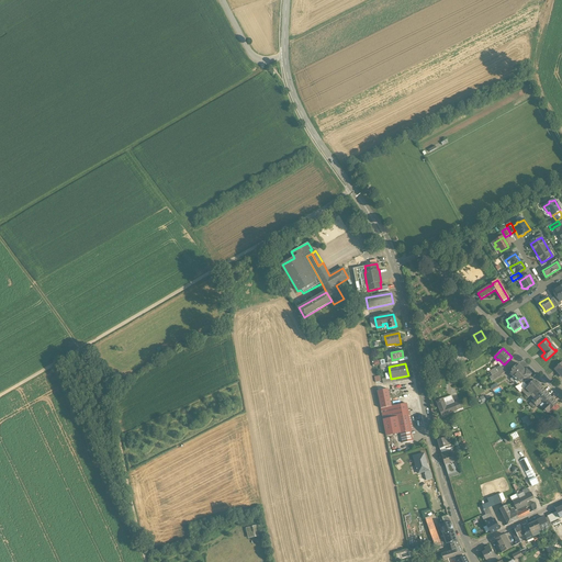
[(518,364),(516,367),(515,367),(513,369),(509,373),(516,380),(517,379),(525,371),(518,364)]
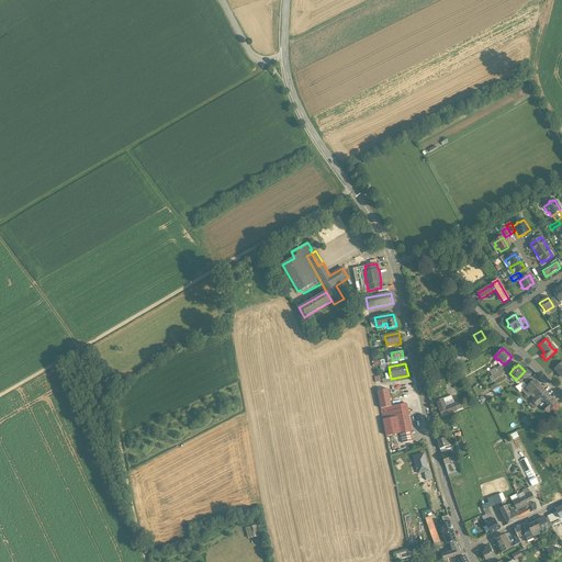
[(531,374),(526,370),(525,371),(517,379),(519,381),(523,380),(529,377),(530,377),(531,374)]
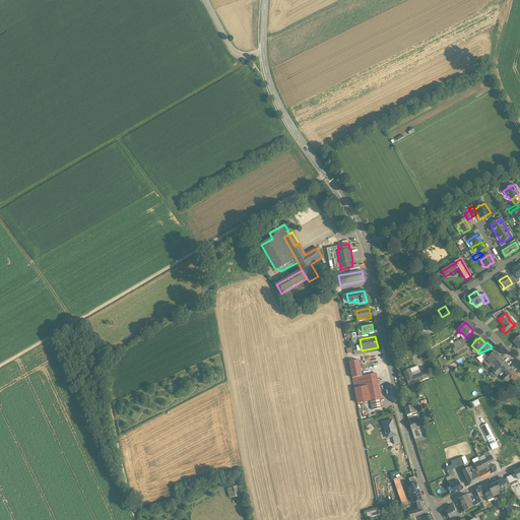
[(495,352),(491,354),(488,358),(485,360),(492,366),(494,364),(497,367),(499,370),(505,364),(500,358),(501,358),(497,353),(497,354),(495,352)]
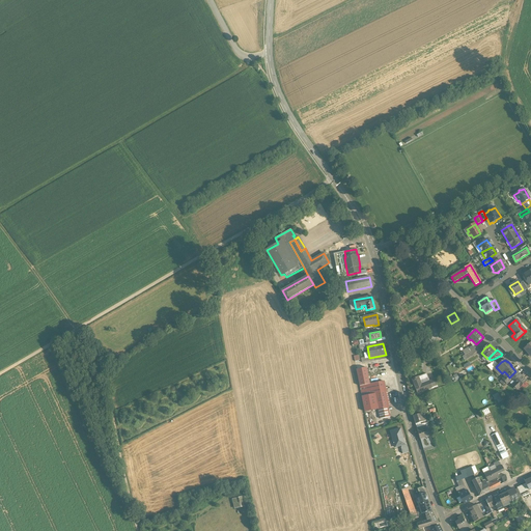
[(495,362),(486,366),(492,371),(496,367),(498,365),(495,362)]
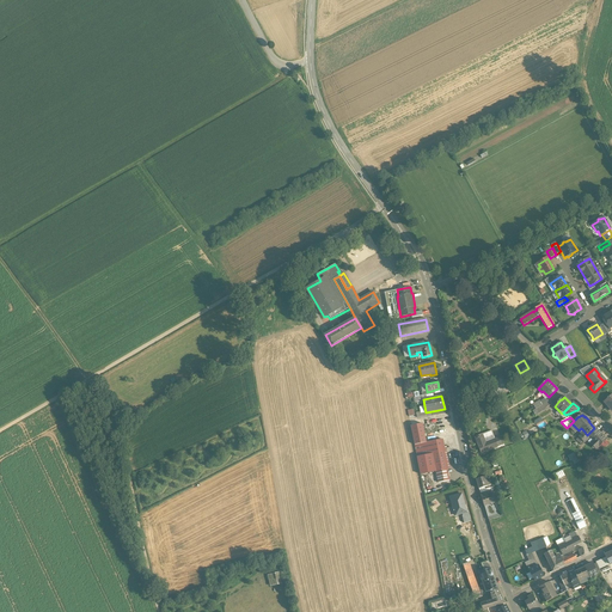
[(422,424),(410,426),(420,470),(435,467),(435,472),(438,483),(450,481),(441,440),(426,442),(422,424)]
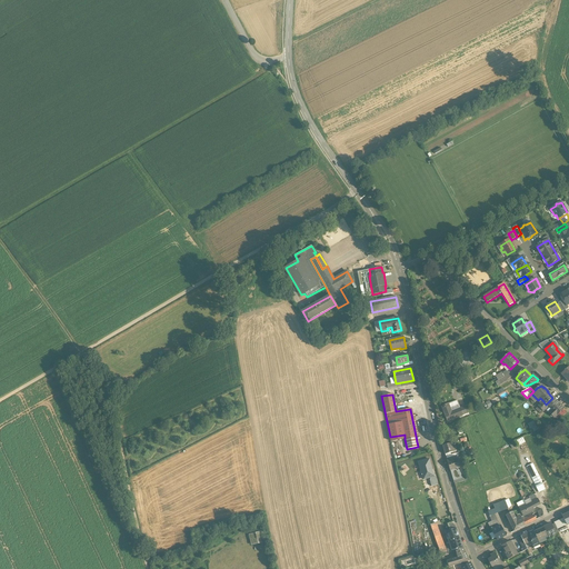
[(552,398),(546,405),(548,407),(552,410),(550,412),(555,417),(563,409),(552,398)]
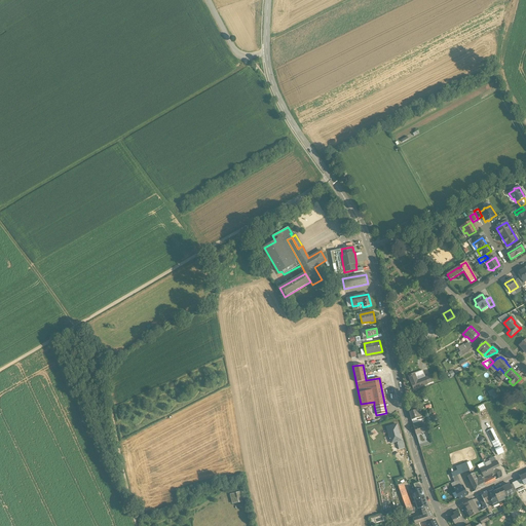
[(429,376),(417,381),(414,374),(408,376),(413,389),(433,382),(429,376)]
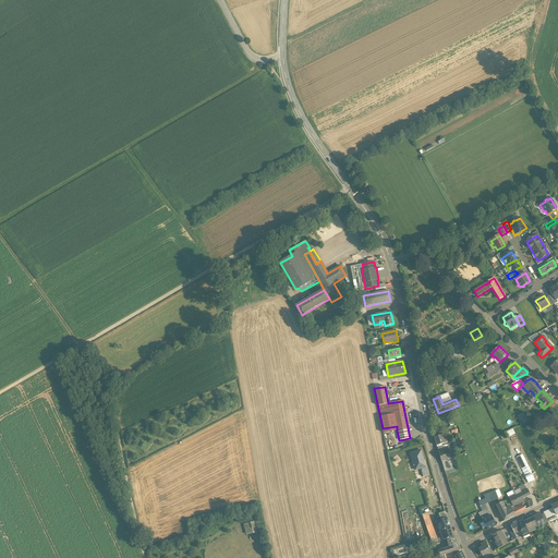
[(522,425),(528,422),(523,413),(517,416),(522,425)]
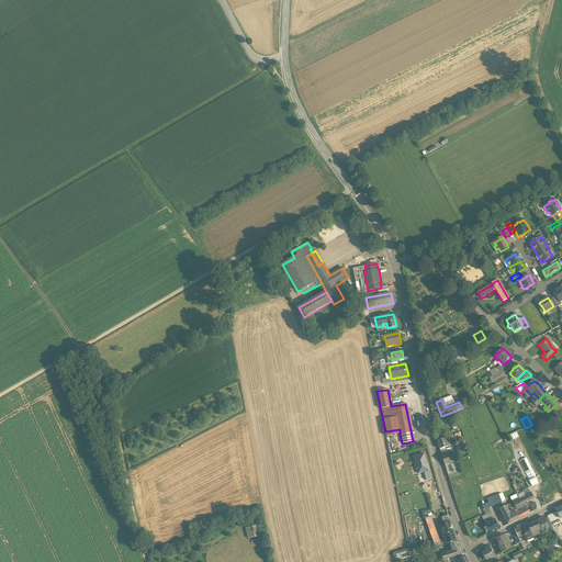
[(445,438),(437,440),(440,449),(452,446),(449,438),(446,439),(445,438)]
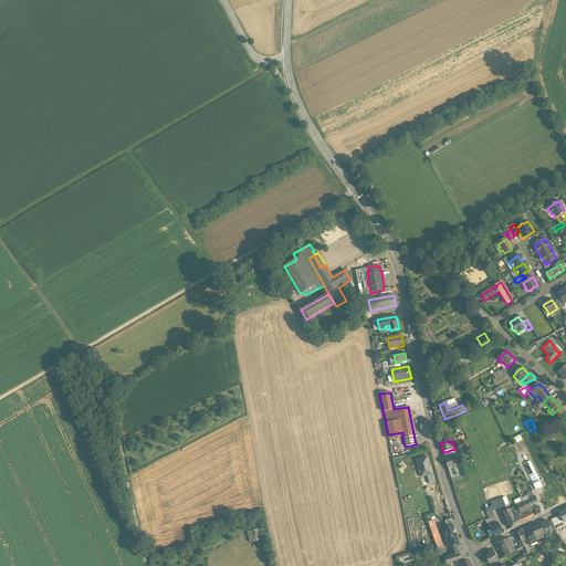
[(450,454),(444,457),(446,459),(444,460),(448,469),(453,467),(453,465),(450,456),(450,454)]
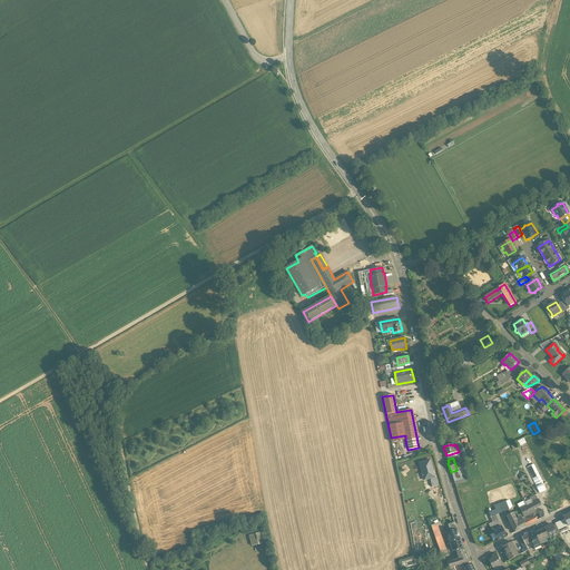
[(431,481),(432,488),(439,485),(435,477),(434,478),(430,461),(419,463),(424,481),(431,479),(431,481)]
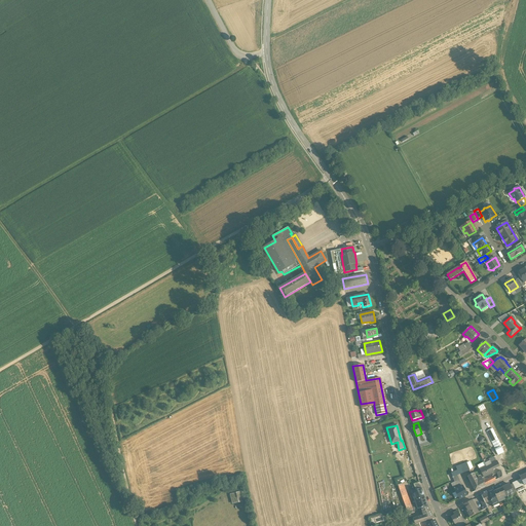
[(497,455),(504,452),(492,428),(486,431),(497,455)]
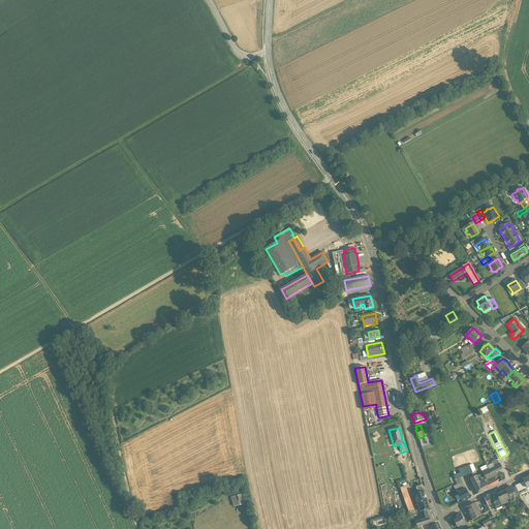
[(426,437),(425,435),(424,435),(424,436),(418,438),(418,439),(419,439),(423,449),(432,447),(432,443),(429,444),(427,438),(426,437)]
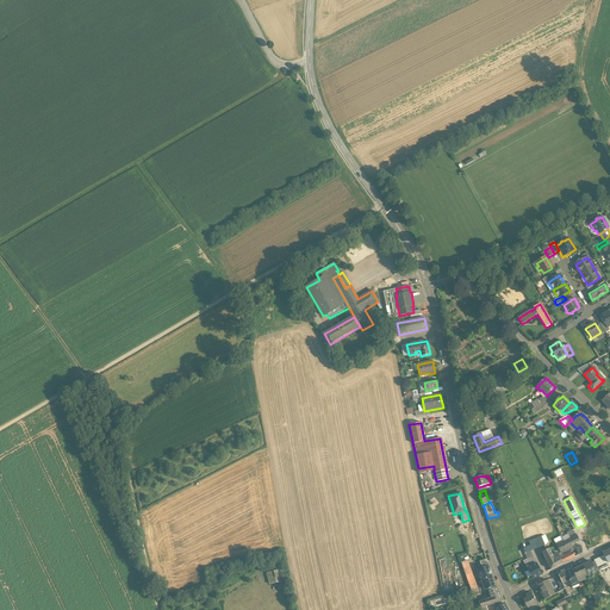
[(541,537),(529,542),(530,546),(523,549),(526,554),(545,546),(541,537)]
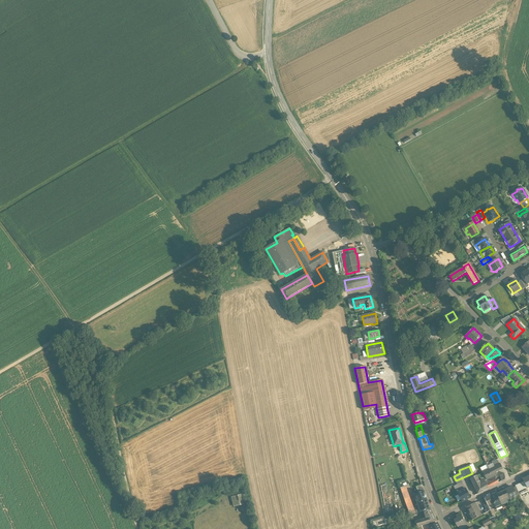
[(491,469),(484,473),(487,479),(495,475),(494,472),(493,471),(493,472),(491,469)]
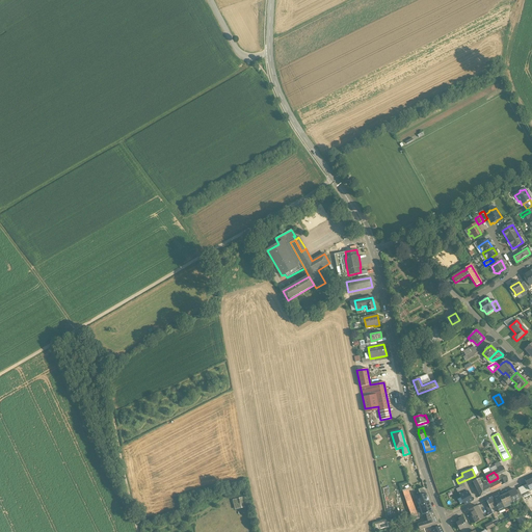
[(482,486),(479,479),(473,482),(480,497),(490,491),(488,486),(487,484),(482,486)]
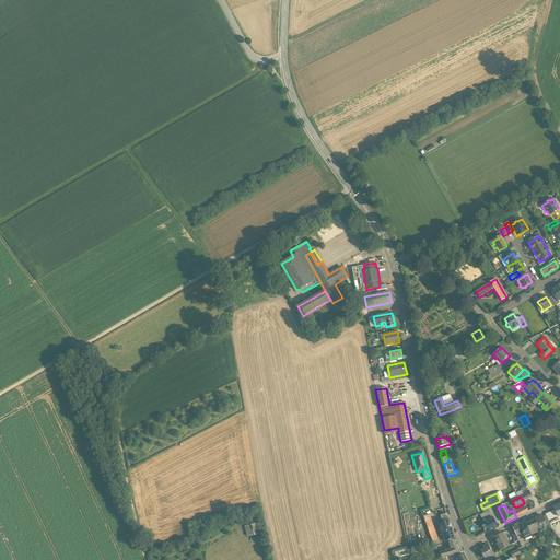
[(526,508),(518,511),(518,510),(514,512),(516,517),(527,512),(526,509),(526,508)]
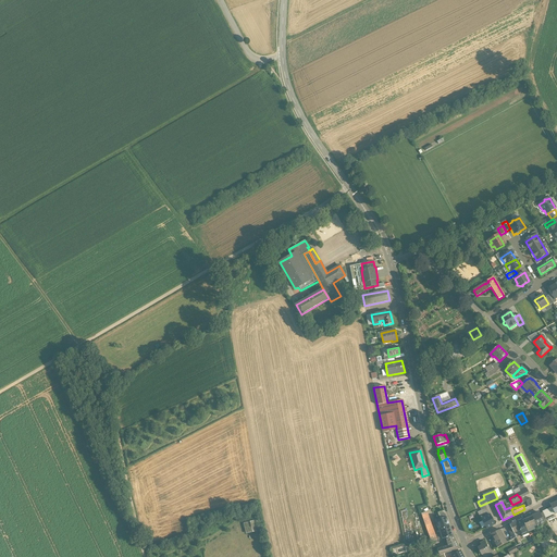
[(545,518),(555,514),(552,507),(542,511),(543,514),(545,518)]
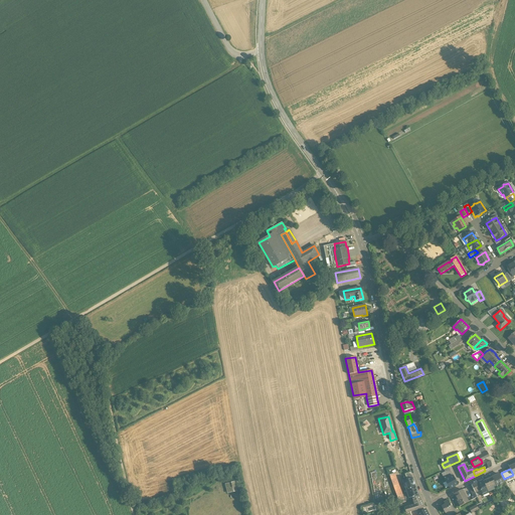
[(448,471),(442,474),(445,480),(452,477),(448,471)]
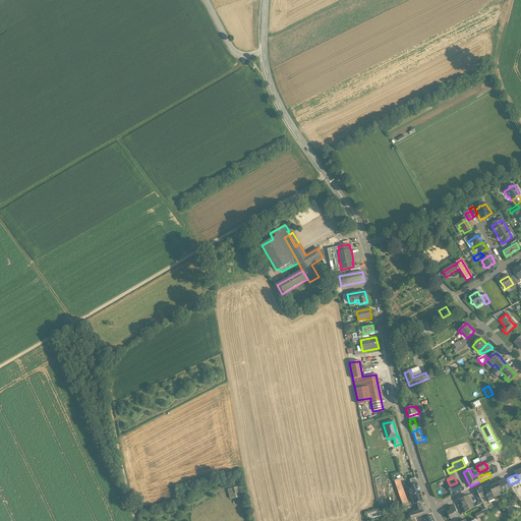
[(415,477),(409,479),(411,486),(417,484),(415,477)]
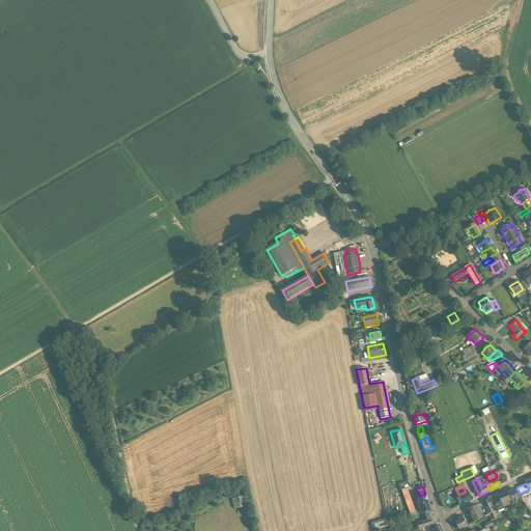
[(513,490),(507,493),(512,503),(519,500),(519,499),(514,491),(513,490)]
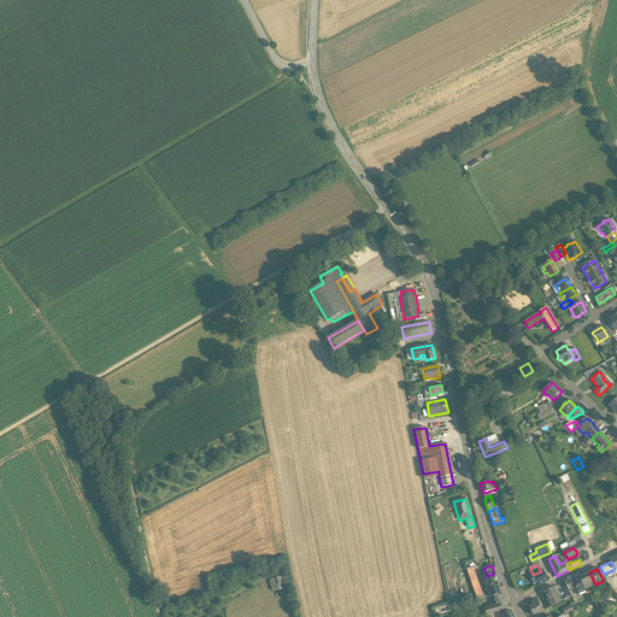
[(541,571),(533,575),(539,586),(548,581),(542,570),(541,571)]
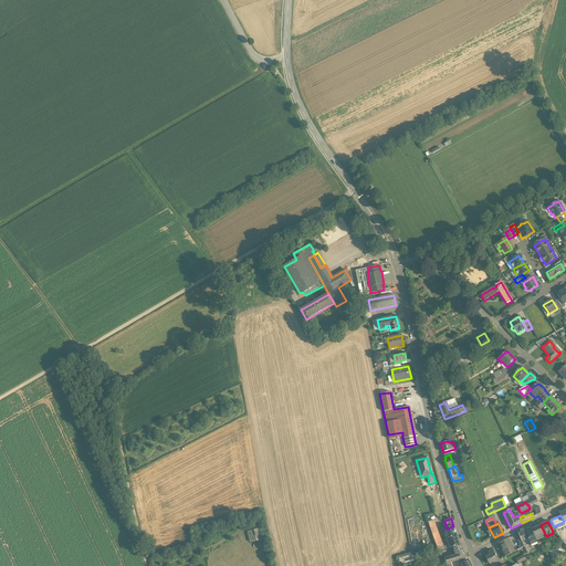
[(540,525),(531,530),(536,541),(545,537),(540,525)]
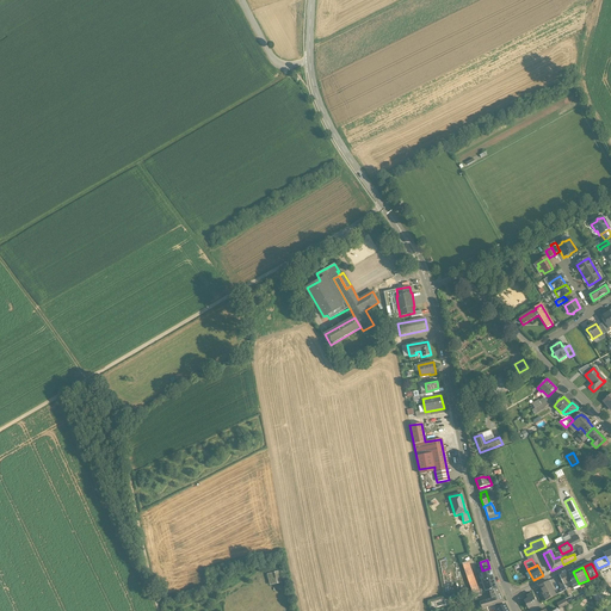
[(482,571),(477,573),(483,587),(485,592),(488,591),(497,588),(493,576),(489,568),(482,571)]
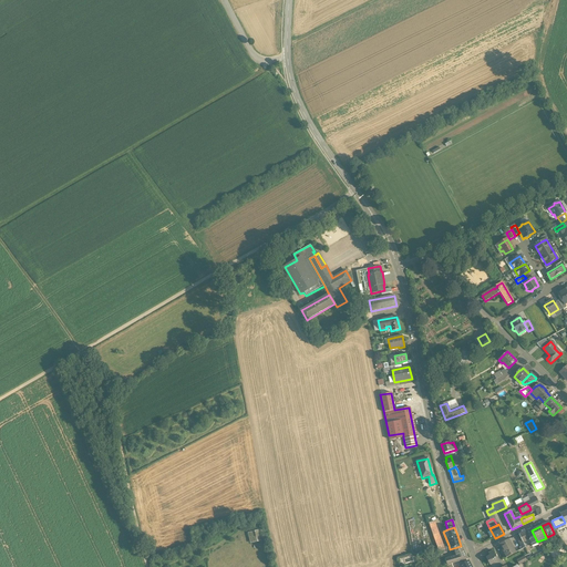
[(526,532),(518,535),(523,543),(526,542),(528,540),(531,545),(537,542),(532,531),(526,533),(526,532)]
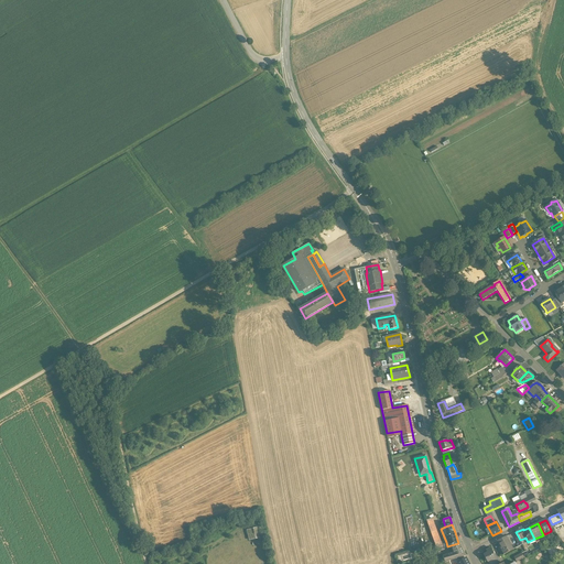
[(506,537),(497,542),(501,551),(500,552),(502,555),(513,550),(506,537)]
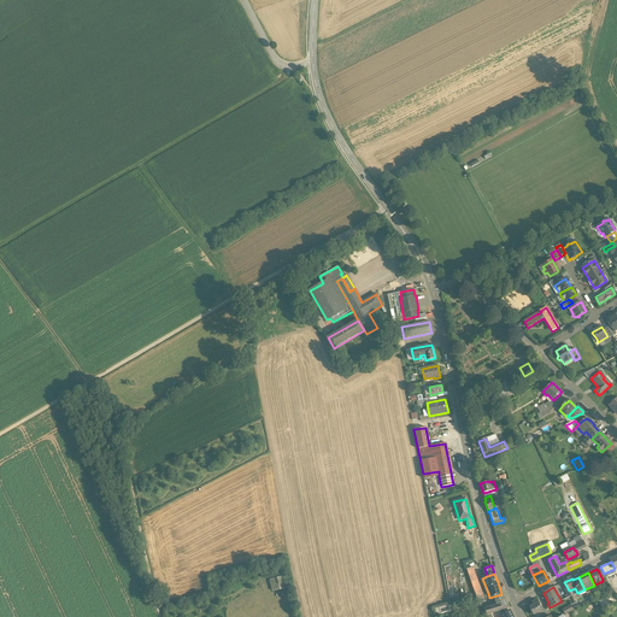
[(480,588),(474,591),(477,600),(489,598),(488,593),(482,594),(480,588)]
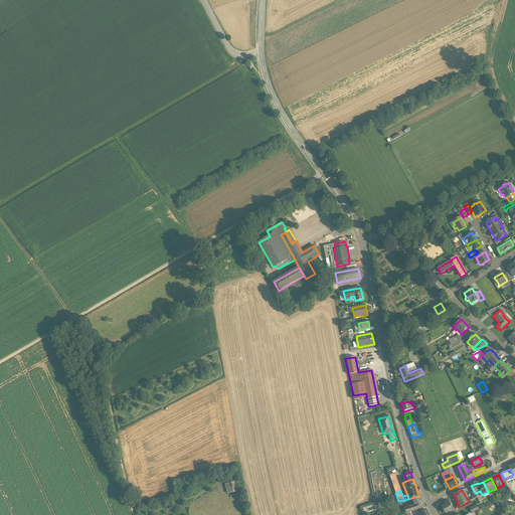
[(418,496),(411,498),(414,505),(404,508),(406,513),(416,511),(424,508),(422,503),(419,496),(418,496)]
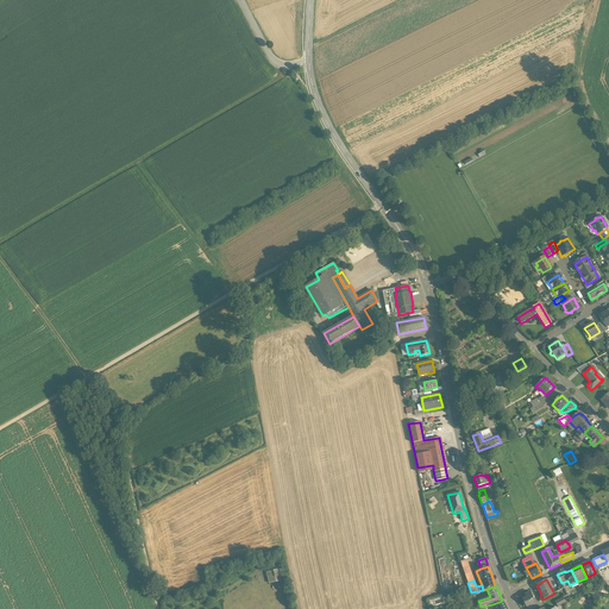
[(538,603),(535,598),(534,600),(529,592),(525,595),(526,597),(522,600),(526,607),(527,607),(528,608),(540,608),(538,603)]
